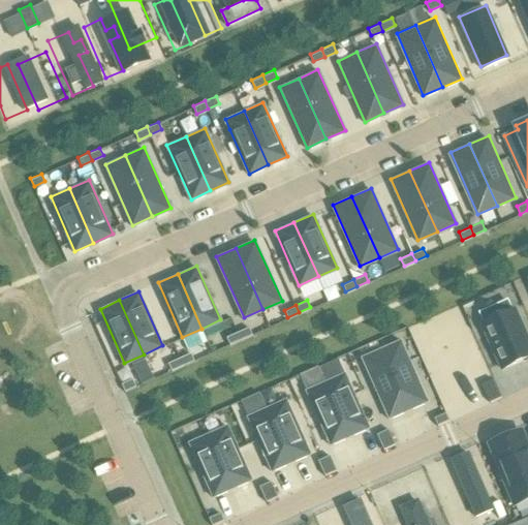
[(527,326),(519,306),(486,320),(506,365),(527,354),(527,326)]
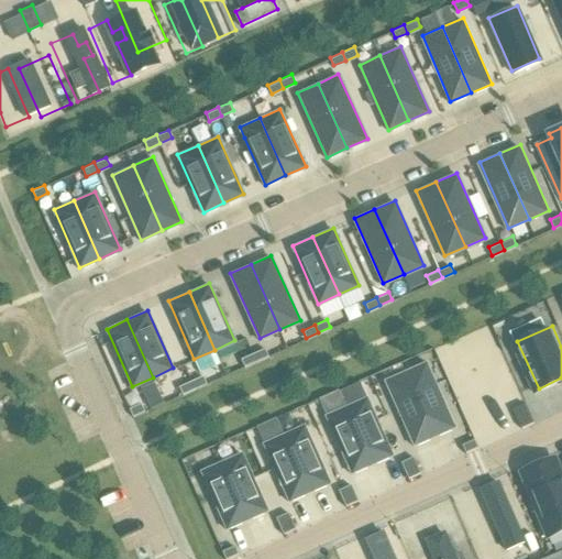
[(488,346),(452,361),(474,409),(493,402),(482,377),(480,377),(477,371),(496,363),(488,346)]
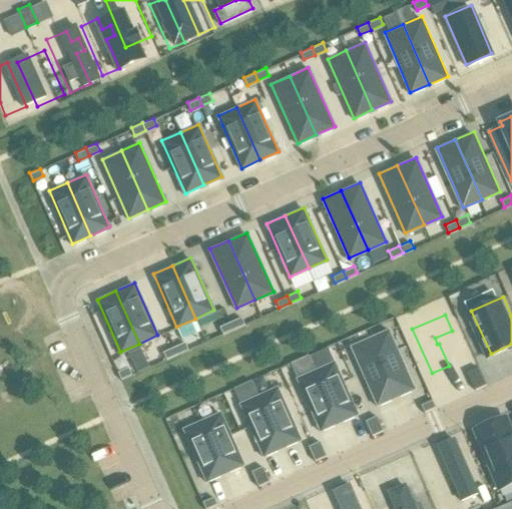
[(229,321),(233,328),(244,323),(241,316),(229,321)]
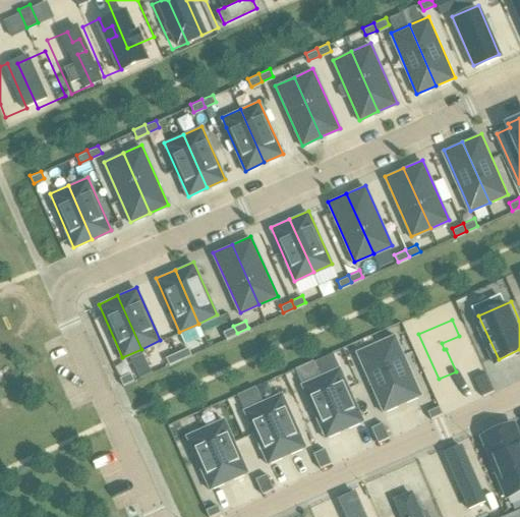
[(226,338),(237,333),(233,326),(222,331),(226,338)]
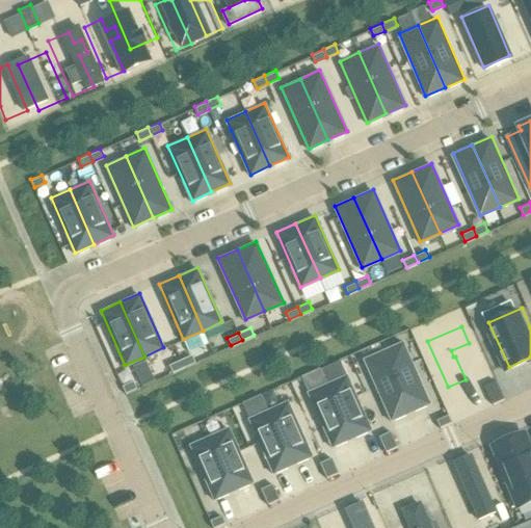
[(383,349),(412,413),(431,403),(403,340),(383,349)]
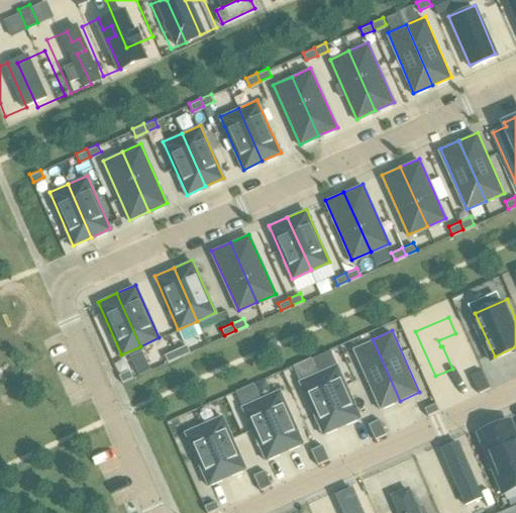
[(380,410),(400,401),(373,339),(367,342),(352,348),(380,410)]
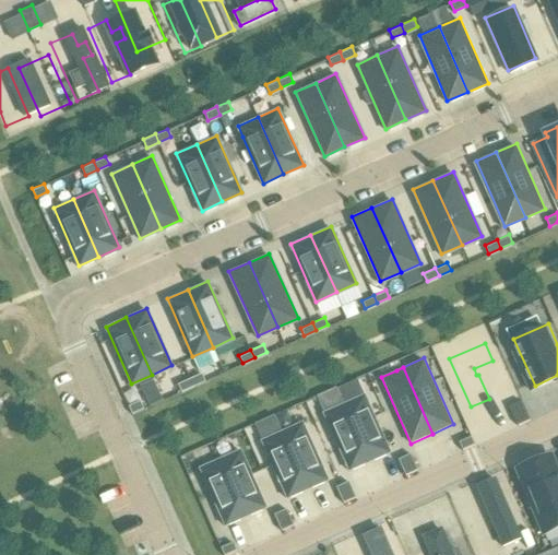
[(189,377),(192,385),(204,379),(201,372),(189,377)]
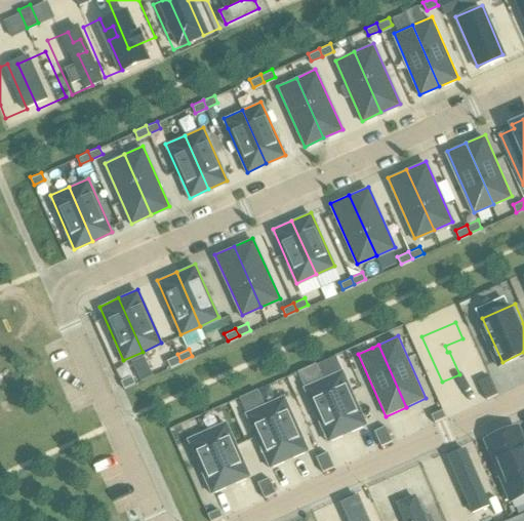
[(169,366),(180,361),(177,354),(166,359),(169,366)]
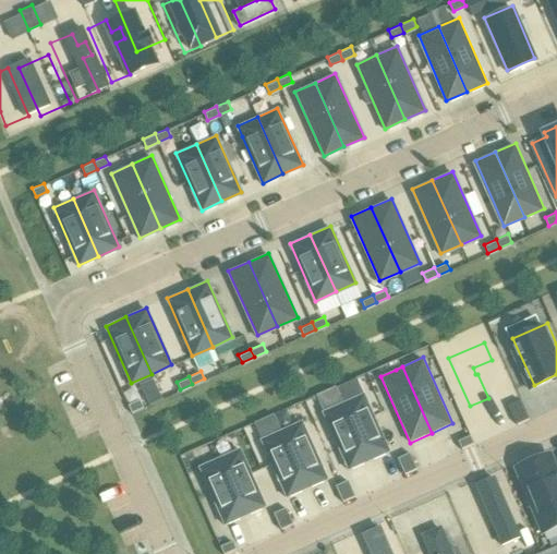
[(343,401),(370,460),(390,450),(364,392),(343,401)]
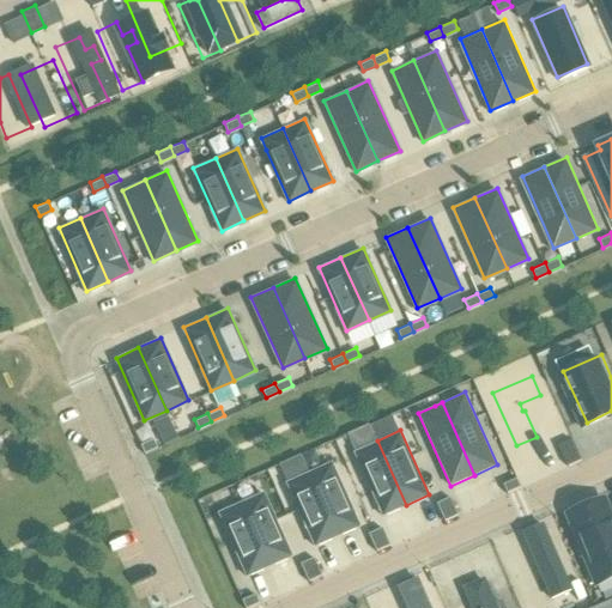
[(153,437),(140,443),(144,451),(157,445),(153,437)]
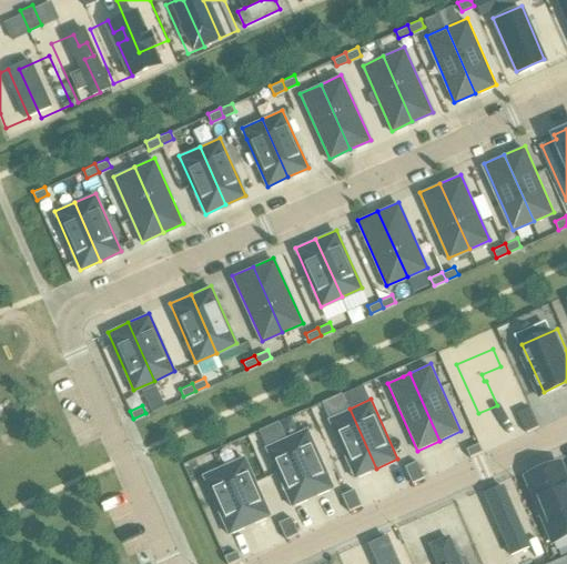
[(538,424),(529,405),(516,411),(525,430),(538,424)]
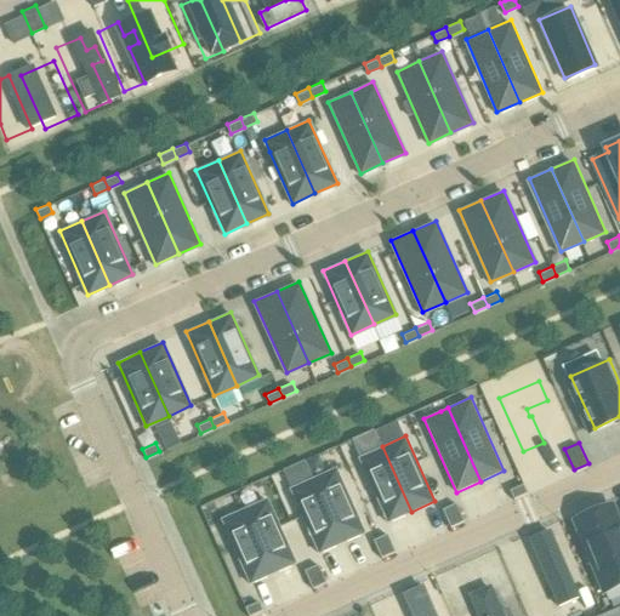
[(388,522),(411,512),(382,446),(359,456),(388,522)]
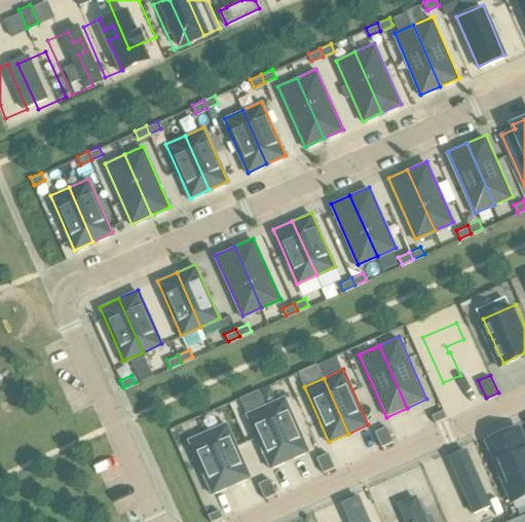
[(265,404),(290,459),(310,451),(286,395),(265,404)]
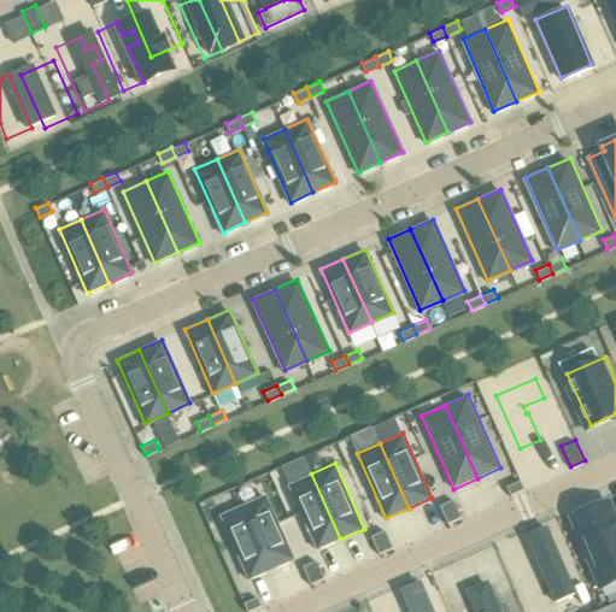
[(317,549),(340,539),(311,474),(288,484),(317,549)]
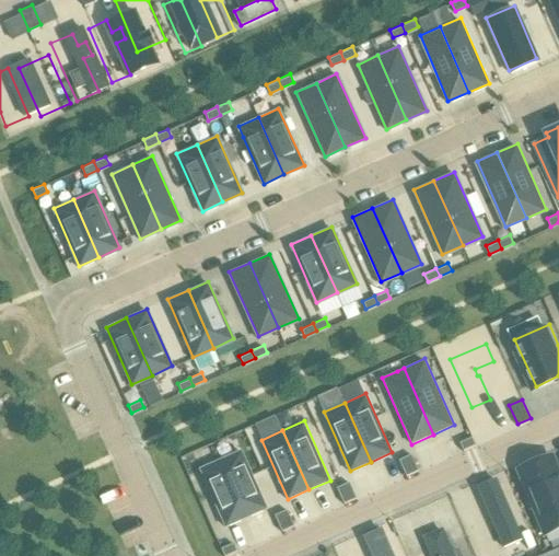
[(475,444),(470,436),(458,441),(462,450),(475,444)]
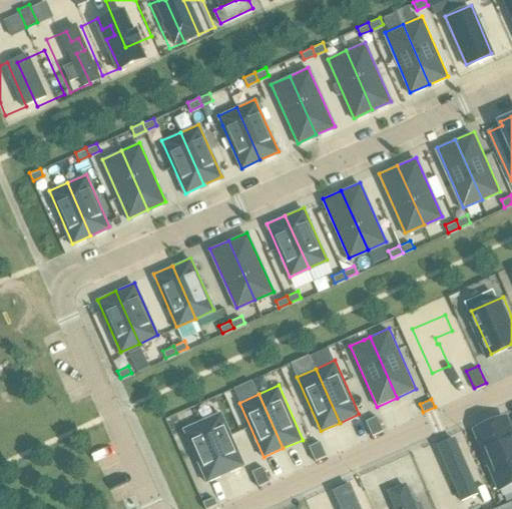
[(200,419),(224,473),(244,465),(220,411),(200,419)]
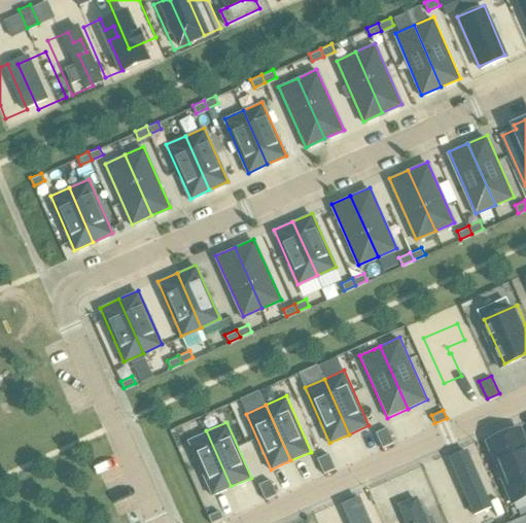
[(484,439),(511,503),(525,496),(525,439),(520,424),(484,439)]
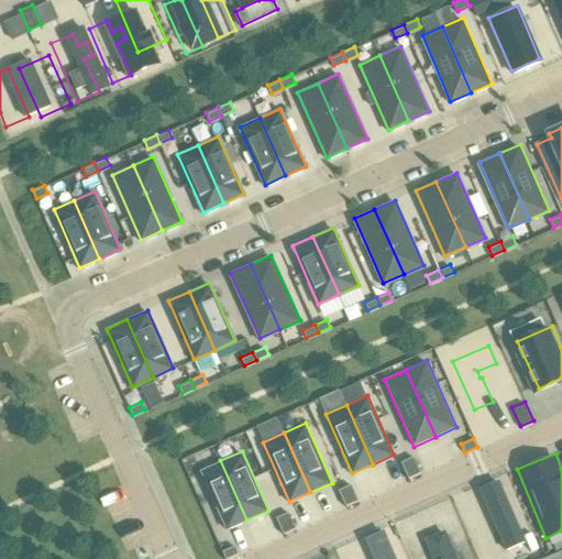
[(404,468),(416,463),(412,456),(400,461),(404,468)]
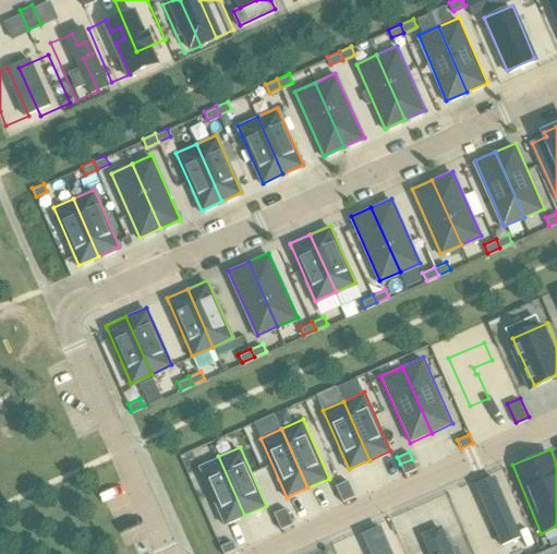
[(242,517),(244,515),(218,456),(197,466),(223,525),(242,517)]
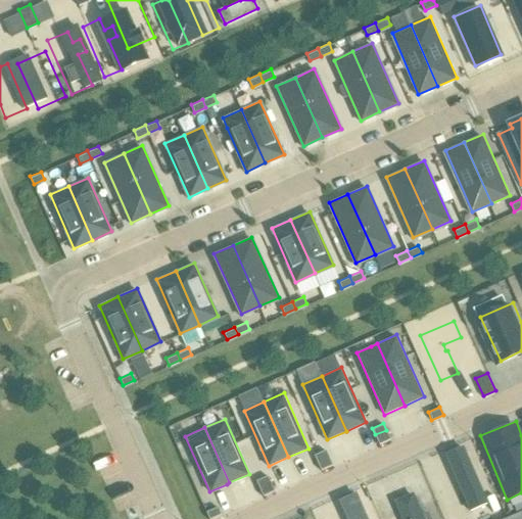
[(386,430),(375,434),(378,441),(389,436),(386,430)]
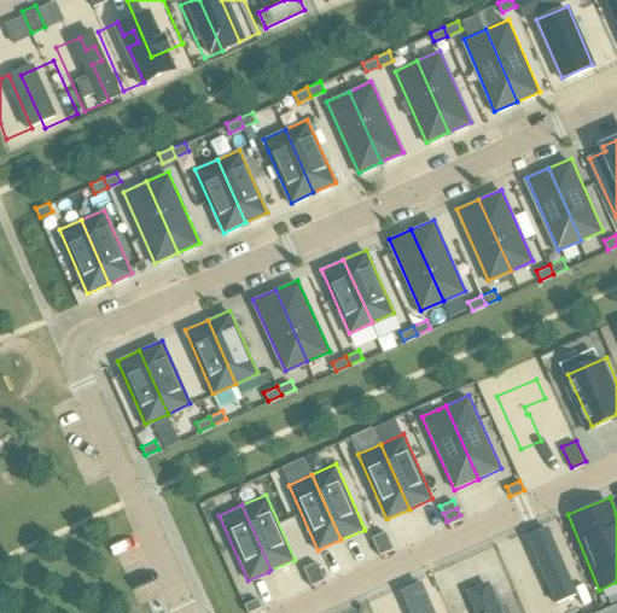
[(533,524),(560,588),(576,582),(548,518),(533,524)]
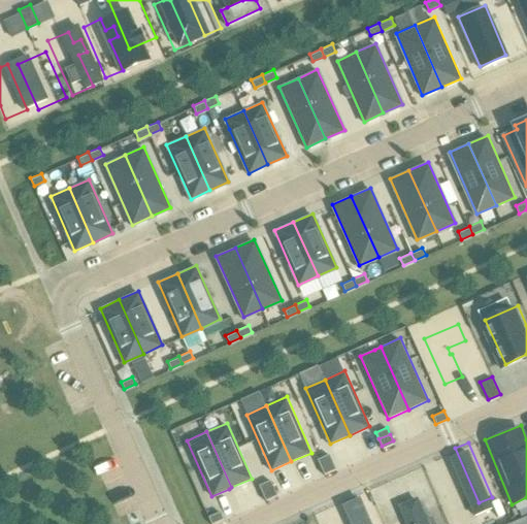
[(321,464),(331,460),(328,453),(318,458),(321,464)]
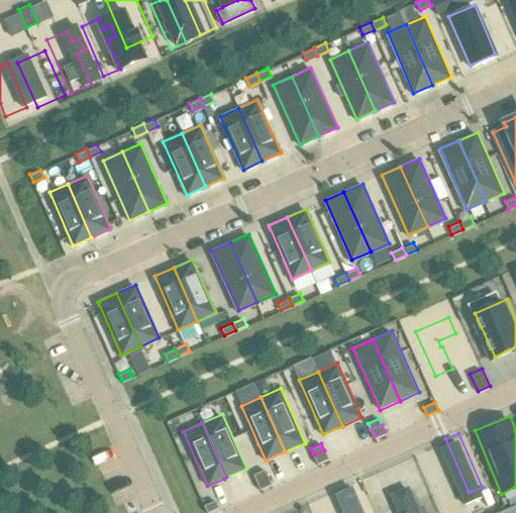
[(324,450),(314,454),(317,462),(327,456),(324,450)]
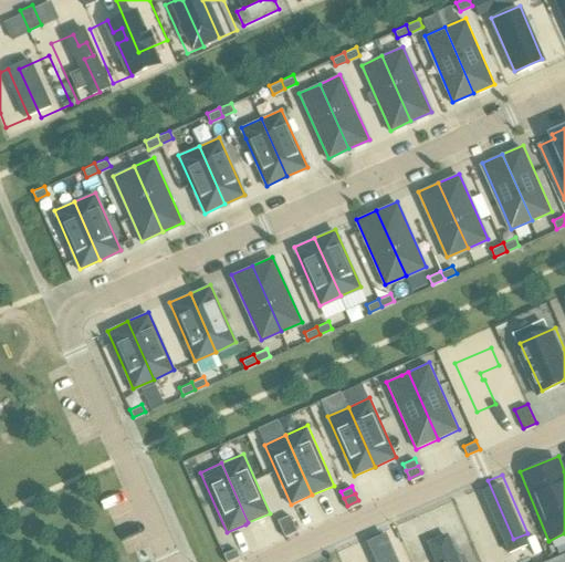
[(281,527),(292,521),(289,513),(278,519),(281,527)]
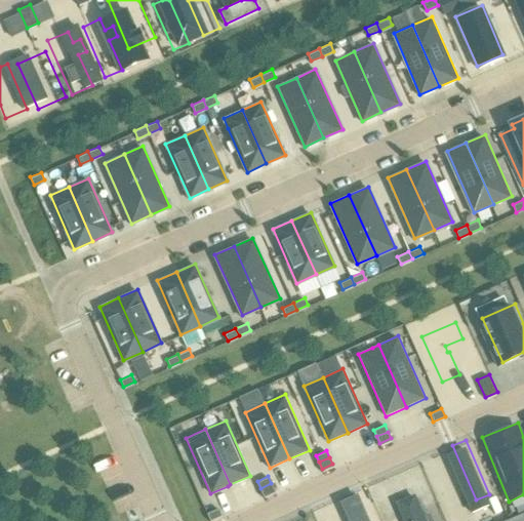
[(271,483),(260,488),(264,495),(274,490),(271,483)]
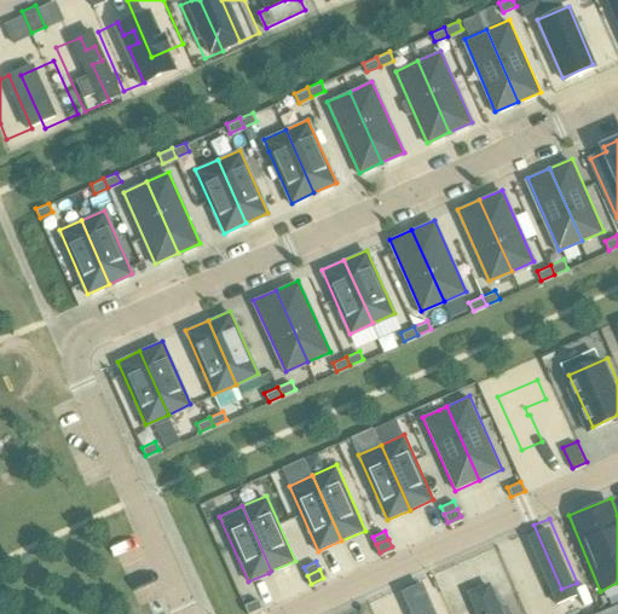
[(497,602),(487,578),(468,586),(479,613),(509,613),(503,600),(497,602)]
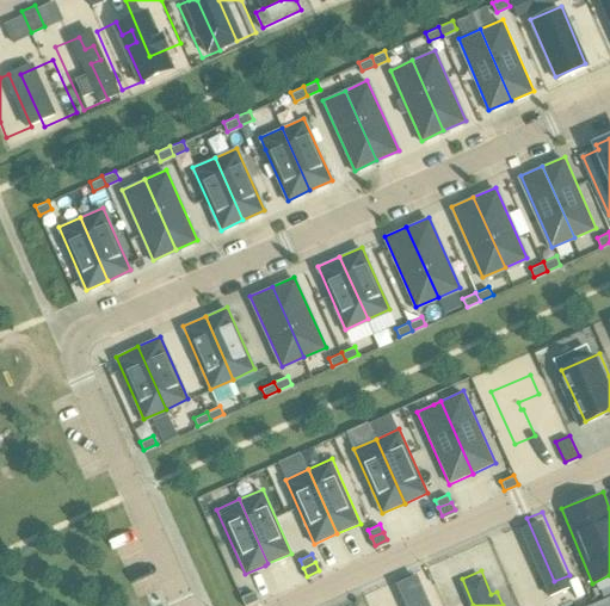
[(377,589),(384,605),(424,605),(410,574),(377,589)]
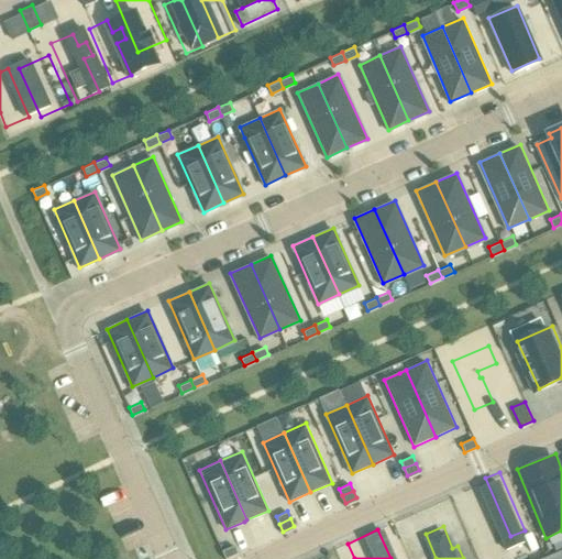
[(232,539),(224,544),(230,556),(238,552),(232,539)]
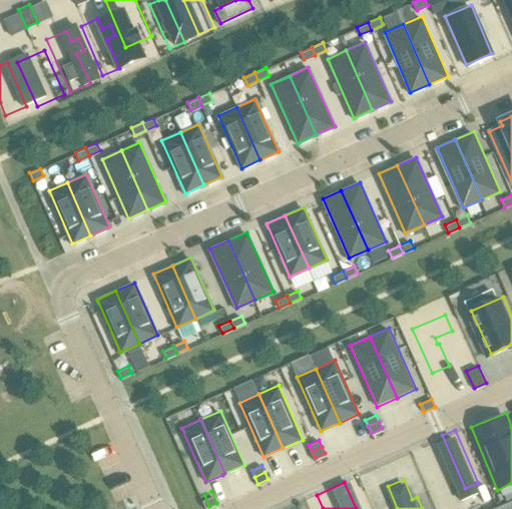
[(492,508),(491,508),(511,508),(511,499),(497,507),(492,508)]
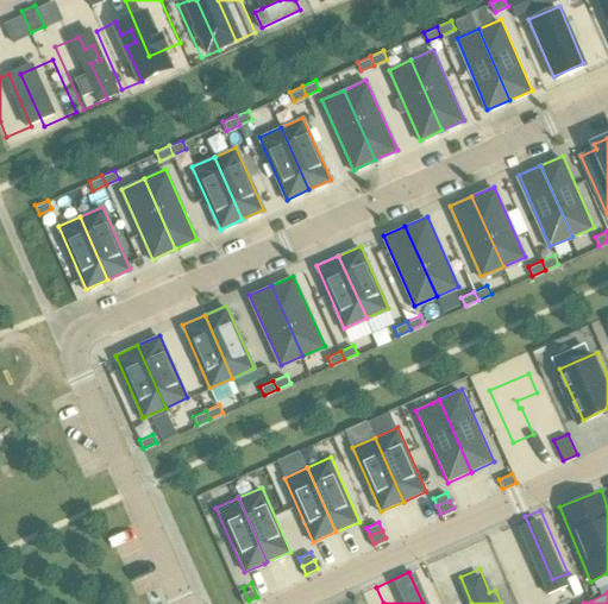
[(367,603),(362,593),(345,601),(345,603),(367,603)]
